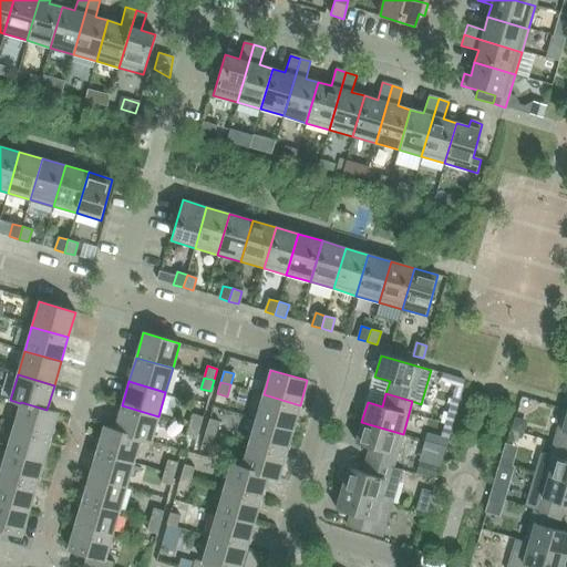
[(300,405),(264,394),(256,419),(292,430),(300,405)]
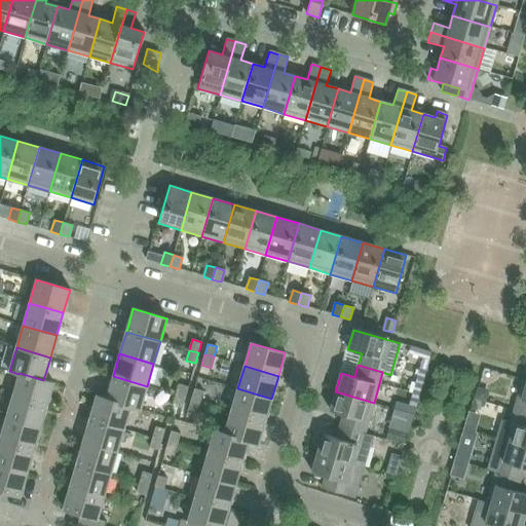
[(19,374),(12,396),(46,406),(53,382),(43,380),(20,373),(19,374)]
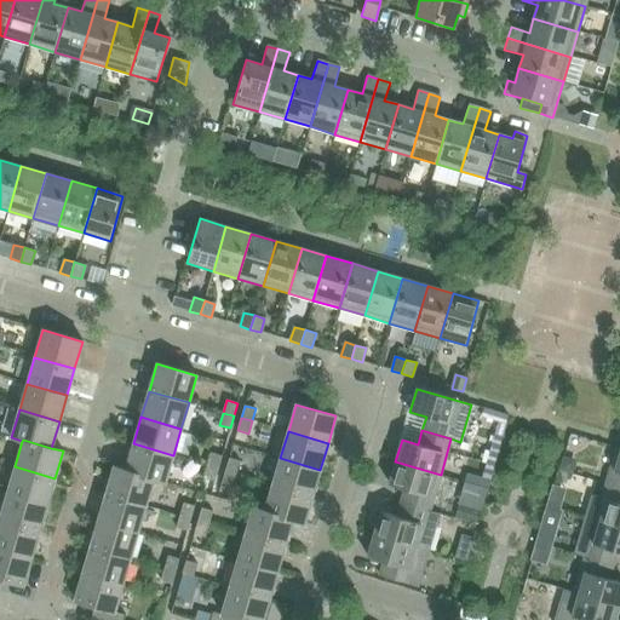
[(133,443),(126,470),(154,480),(165,483),(173,455),(133,443)]
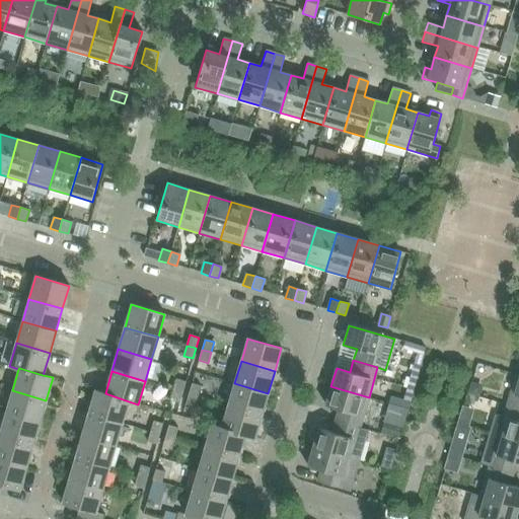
[(518,375),(516,374),(507,405),(518,409),(518,375)]
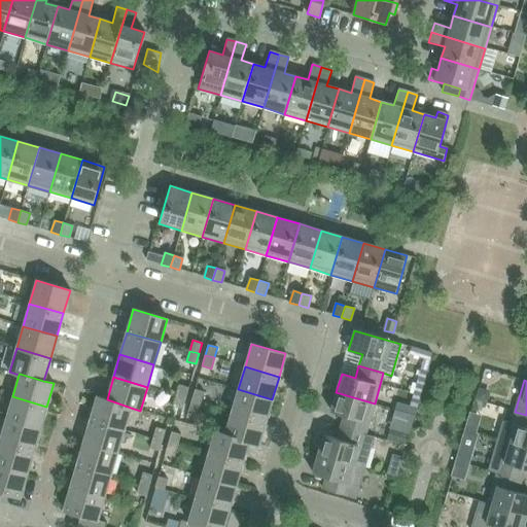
[(176,395),(185,398),(188,388),(179,385),(176,395)]
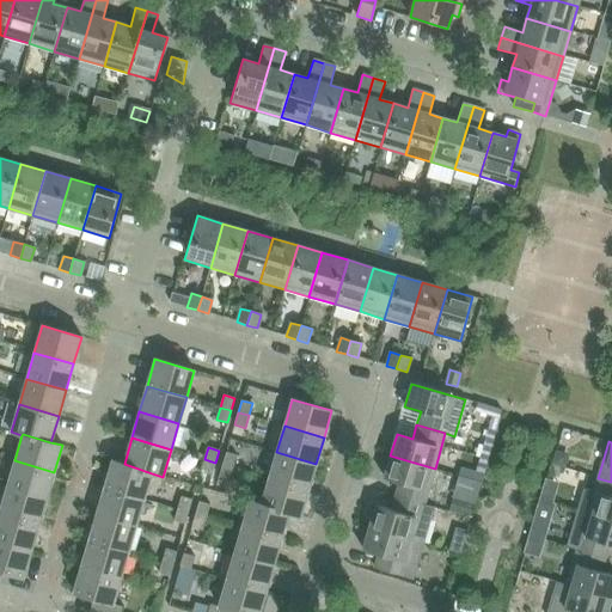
[(222,464),(233,467),(237,456),(226,452),(222,464)]
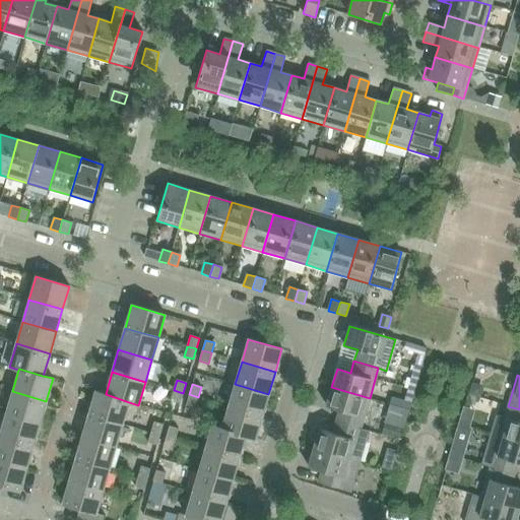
[(229,406),(262,416),(268,394),(235,384),(229,406)]
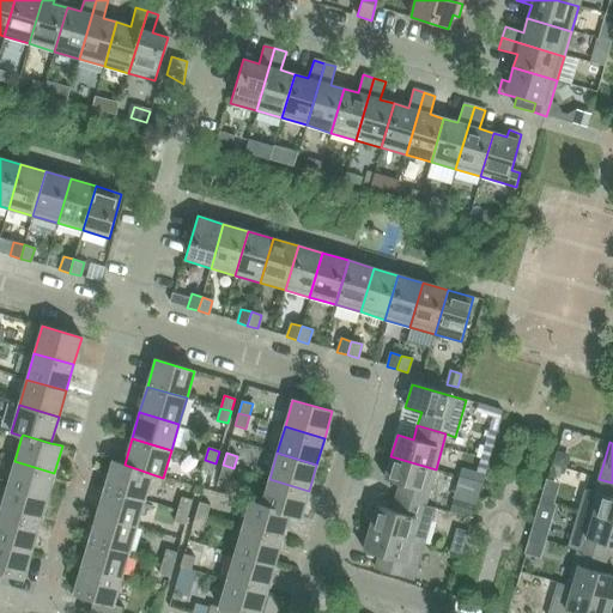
[(400,484),(396,497),(425,505),(436,469),(390,456),(384,479),(400,484)]
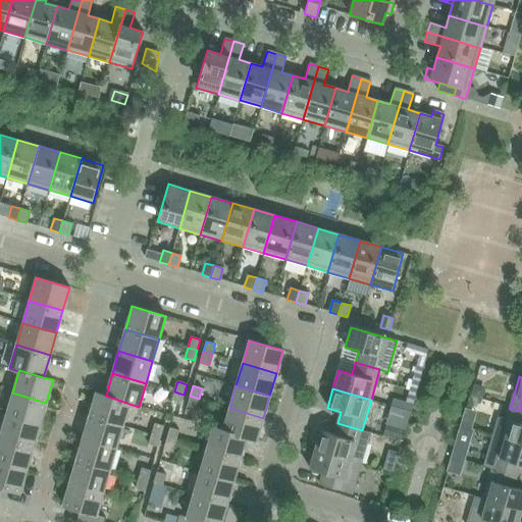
[(184,395),(174,392),(171,402),(180,405),(184,395)]
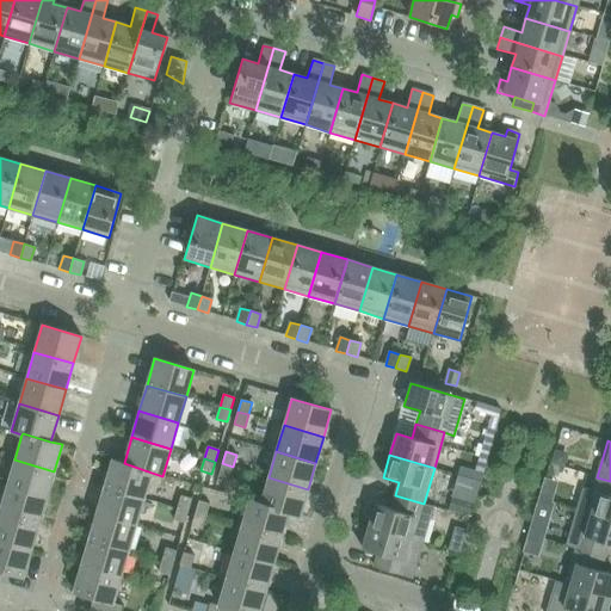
[(14,460),(7,486),(47,498),(54,471),(14,460)]
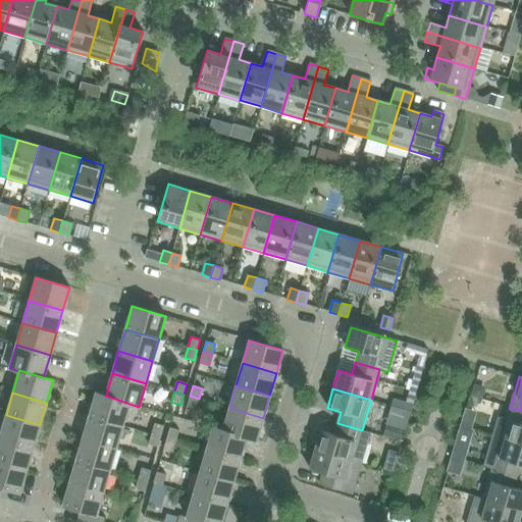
[(89,415),(122,425),(129,404),(106,396),(96,393),(89,415)]
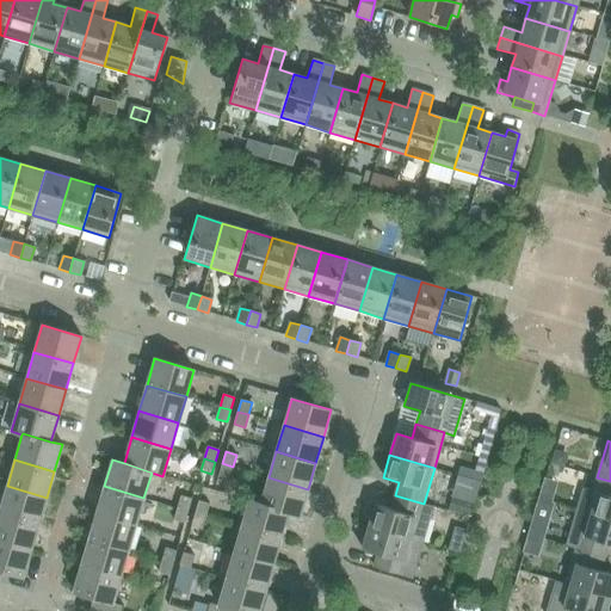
[(233,467),(222,463),(218,476),(229,479),(233,467)]
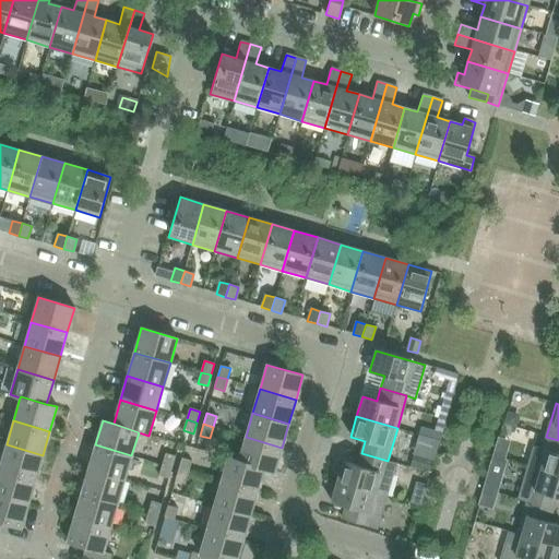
[(537,435),(527,466),(558,475),(558,440),(546,437),(537,435)]
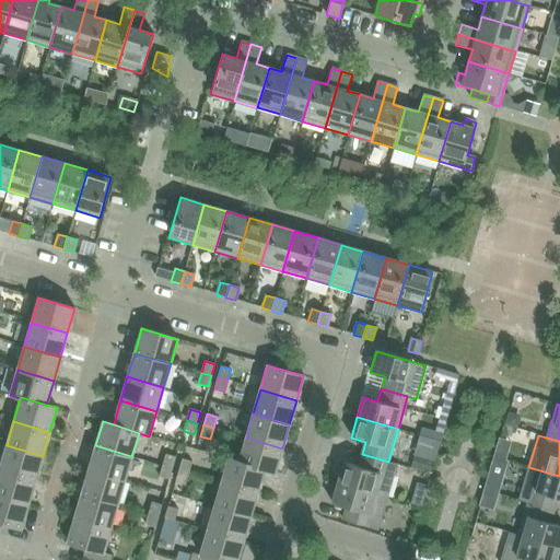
[(282,448),(246,438),(238,461),(238,462),(265,469),(264,470),(275,474),(282,448)]
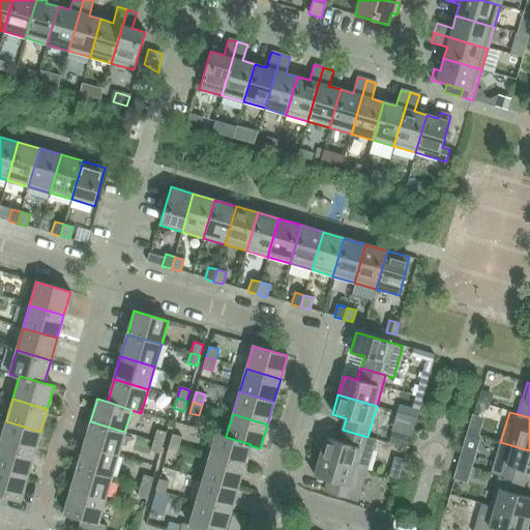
[(6,421),(0,442),(0,444),(33,454),(40,432),(6,421)]
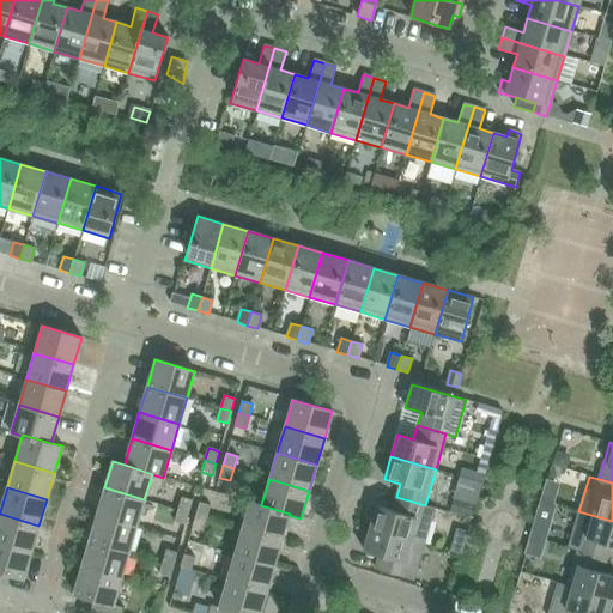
[(97,514),(137,526),(144,499),(104,487),(97,514)]
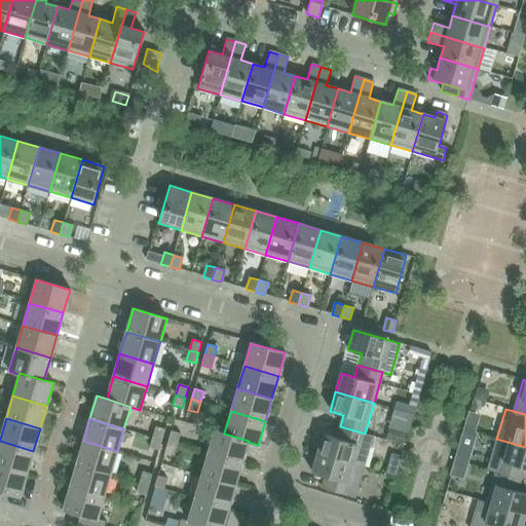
[(152,438),(161,440),(164,429),(155,426),(152,438)]
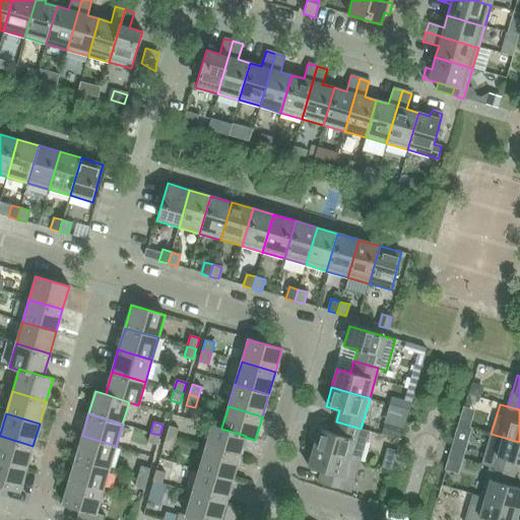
[(319,430),(313,448),(360,461),(368,432),(361,429),(336,421),(332,434),(319,430)]
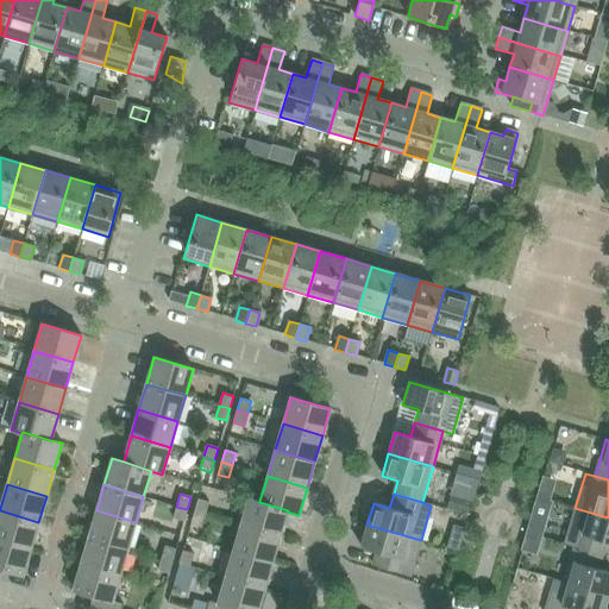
[(259,501),(249,497),(240,525),(280,537),(287,512),(288,510),(259,502),(259,501)]
